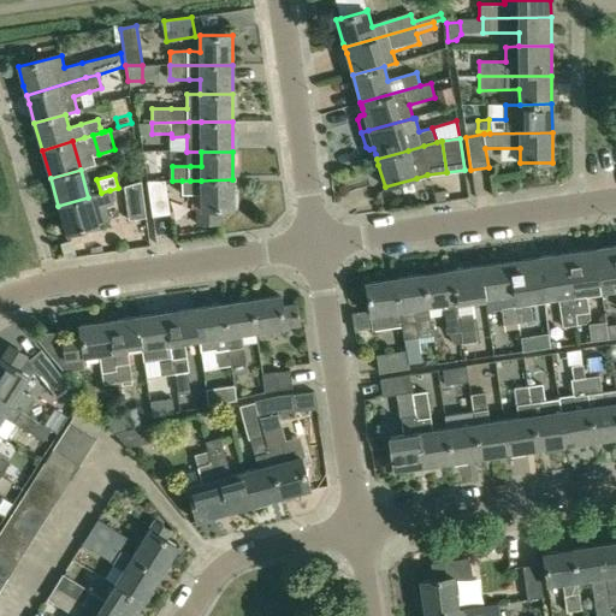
[(182,194),(201,194),(201,208),(196,208),(196,224),(220,224),(220,209),(232,209),(232,179),(201,181),(190,181),(182,181),(182,194)]
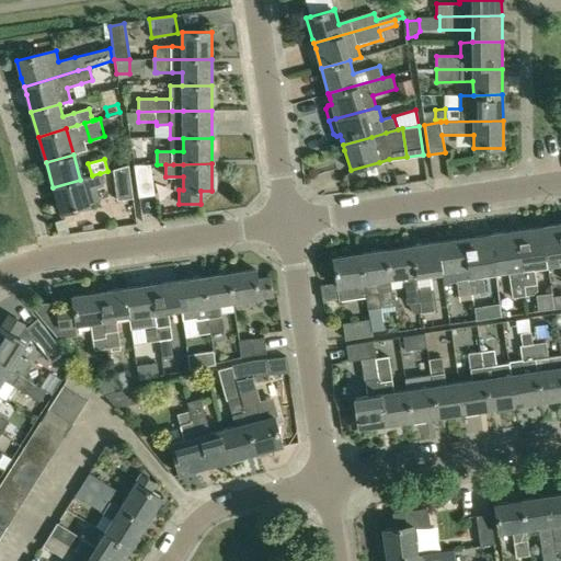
[(134,164),(139,197),(155,195),(150,164),(134,164)]
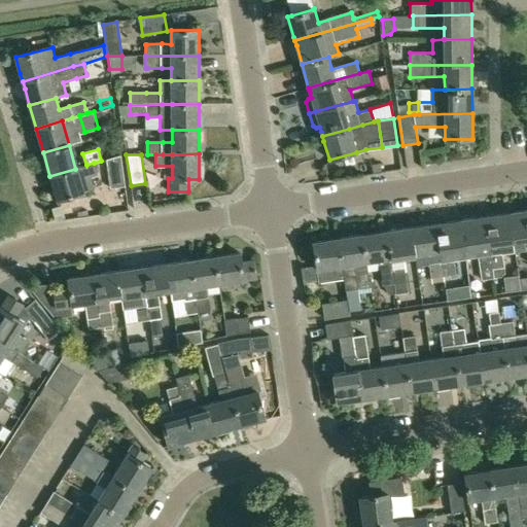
[(110,189),(125,187),(120,155),(106,160),(110,189)]
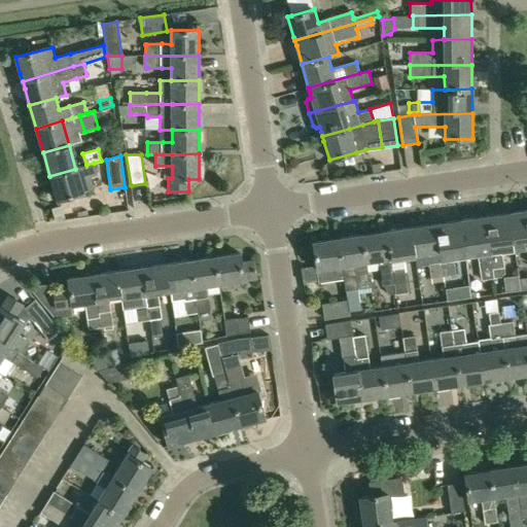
[(97,174),(94,163),(86,165),(75,169),(49,176),(57,201),(82,194),(94,190),(90,176),(97,174)]
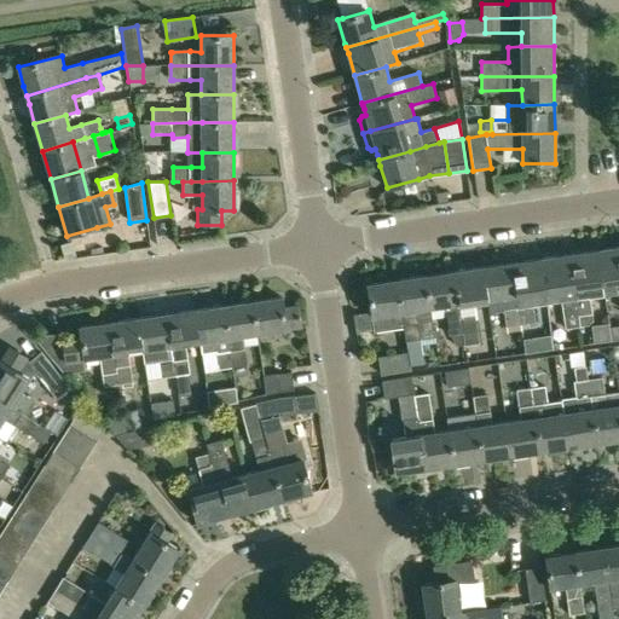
[(618,294),(618,246),(596,249),(601,283),(603,295),(618,293),(618,294)]
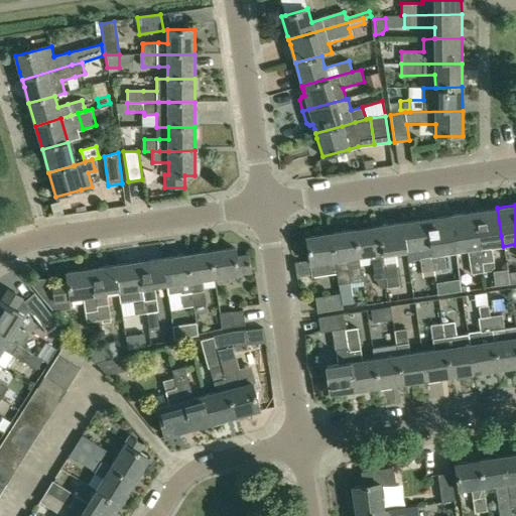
[(501,236),(497,208),(474,211),(483,272),(490,271),(494,268),(493,262),(491,248),(503,246),(501,236)]
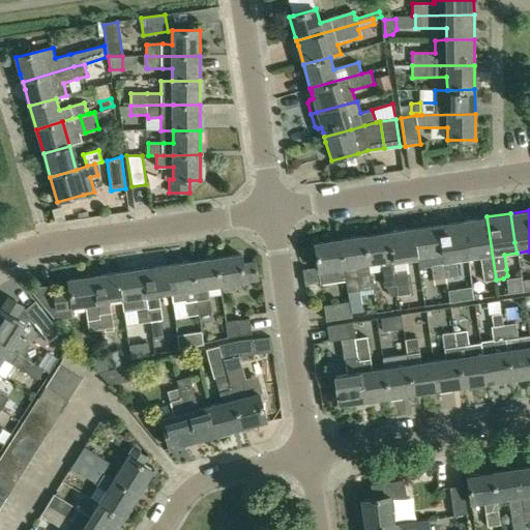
[(483,282),(496,280),(487,216),(462,221),(468,261),(480,259),(482,272),(483,282)]
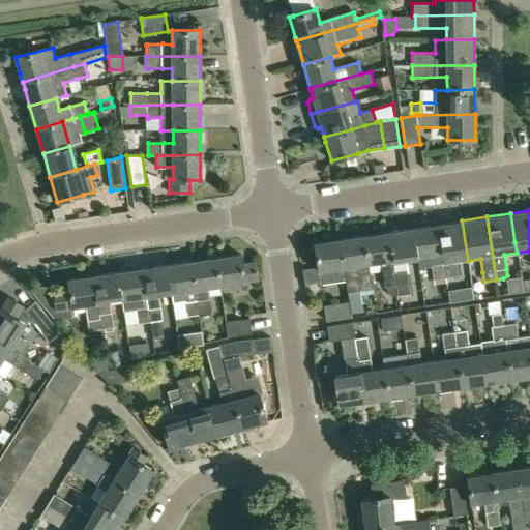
[(457,276),(454,262),(468,261),(462,221),(438,224),(442,253),(443,263),(445,277),(457,276)]
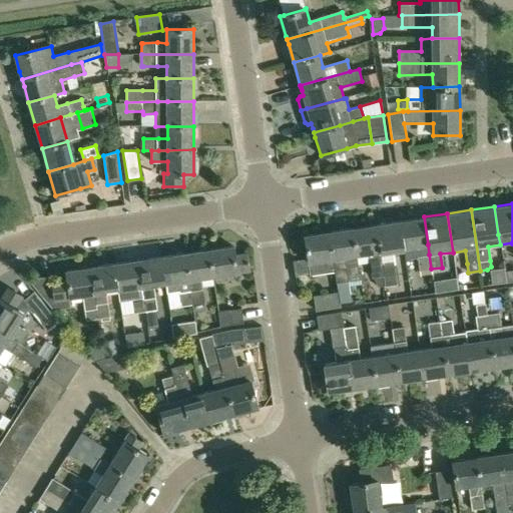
[(424,216),(400,220),(404,248),(405,259),(416,257),(418,271),(431,269),(429,254),(428,244),(424,216)]
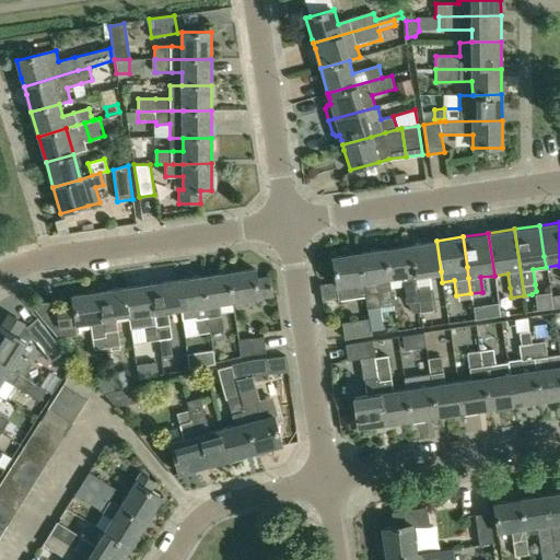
[(428,273),(441,271),(436,241),(410,244),(420,313),(433,311),(431,300),(428,273)]
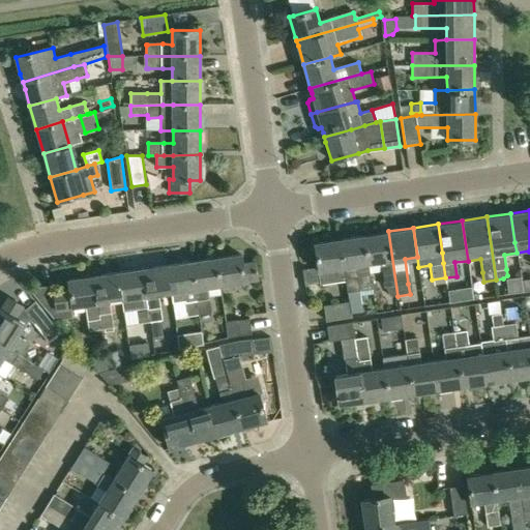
[(363,235),(367,263),(380,262),(383,287),(385,287),(390,297),(398,296),(388,231),(363,235)]
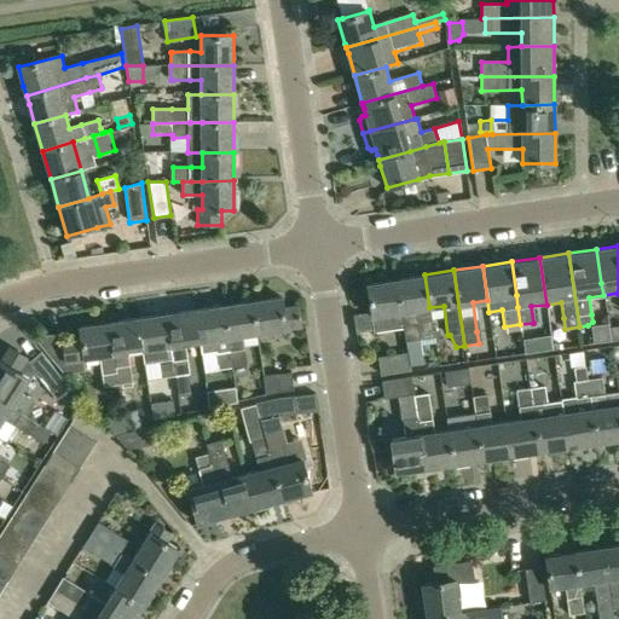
[(415,310),(429,307),(424,275),(397,278),(401,312),(403,324),(417,322),(415,310)]
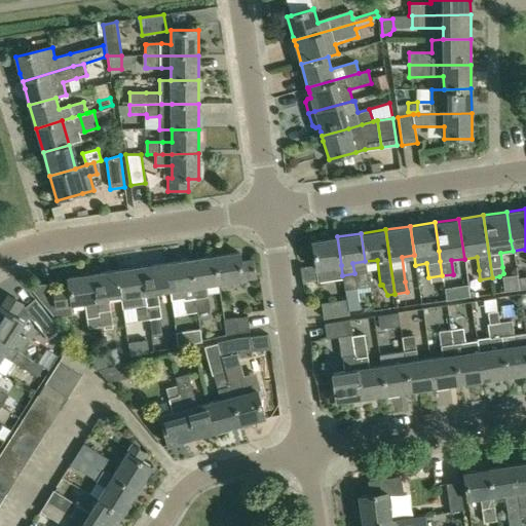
[(318,280),(343,276),(342,275),(341,265),(337,236),(312,240),(316,265),(301,267),(303,282),(318,278),(318,280)]
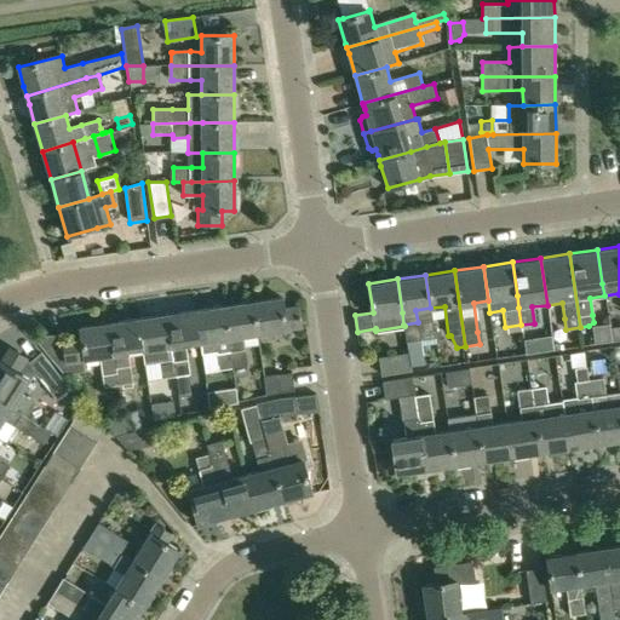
[(282,297),(252,302),(257,333),(287,328),(302,327),(299,305),(285,308),(282,297)]
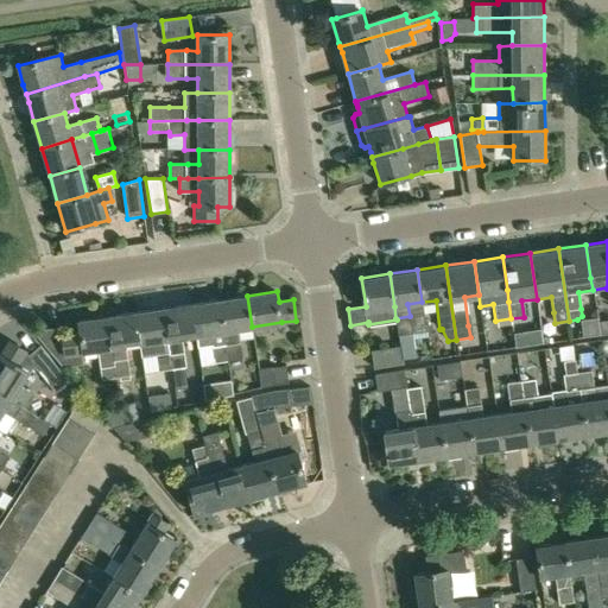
[(247,296),(219,299),(223,331),(226,344),(228,361),(242,360),(238,329),(252,327),(247,296)]
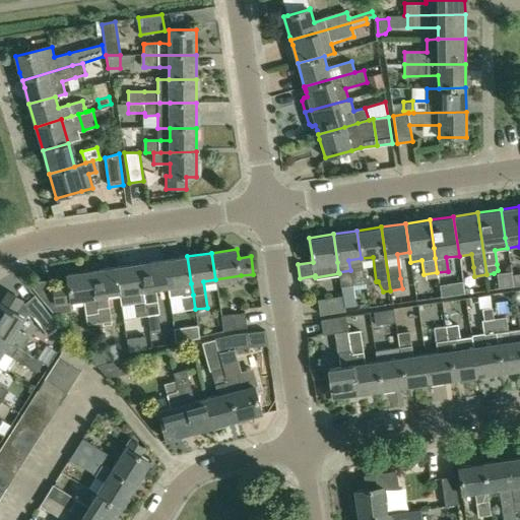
[(187,256),(164,260),(168,286),(191,283),(187,256)]
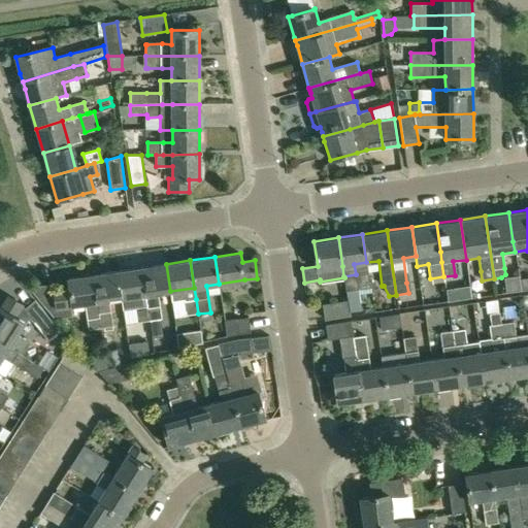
[(166,264),(141,267),(145,295),(146,306),(150,321),(151,330),(152,338),(163,337),(160,319),(161,319),(158,293),(170,291),(166,264)]
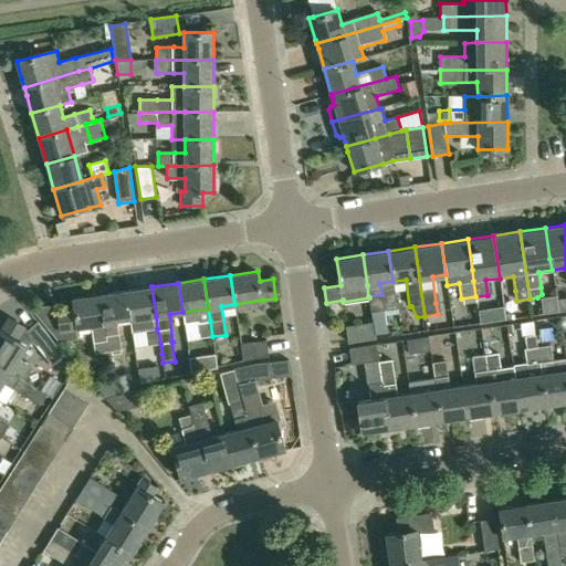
[(157,328),(156,316),(152,286),(125,291),(129,320),(132,332),(145,329),(147,346),(160,344),(157,328)]
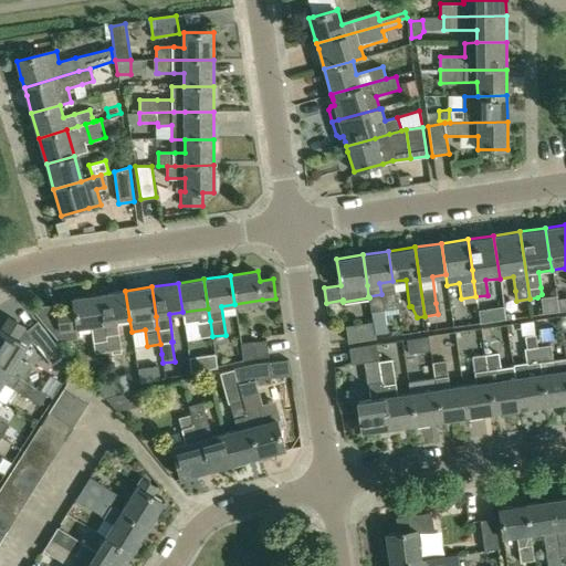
[(129,320),(125,291),(98,294),(107,352),(112,352),(121,350),(117,322),(129,320)]
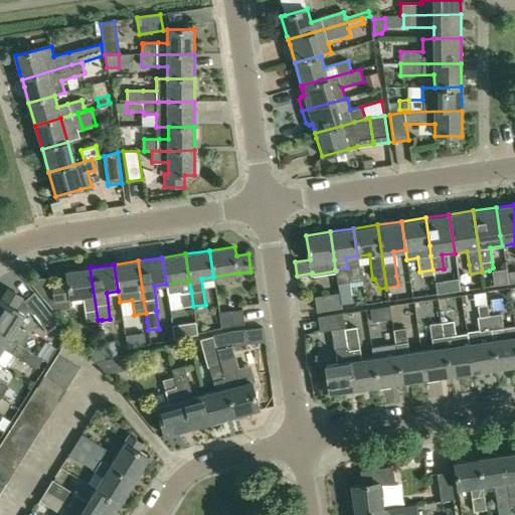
[(63,308),(62,300),(68,299),(70,298),(82,297),(84,308),(87,322),(98,320),(90,268),(66,272),(67,280),(52,282),(52,278),(29,281),(52,309),(54,312),(63,311),(63,308)]
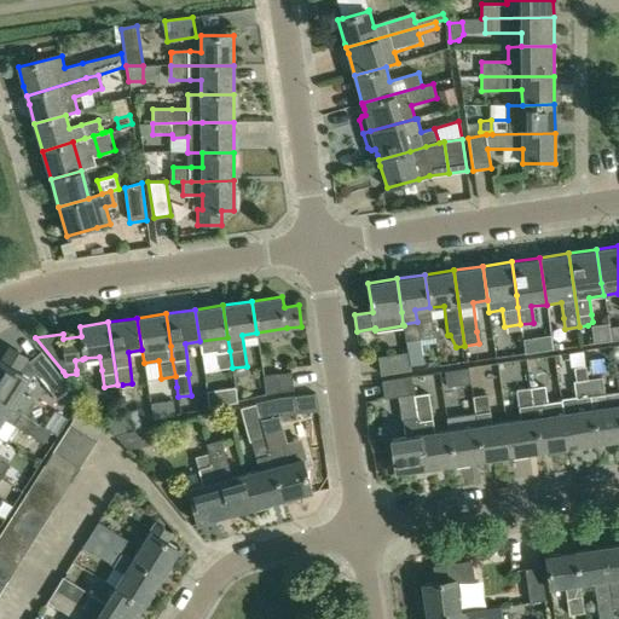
[(417,322),(403,324),(404,325),(406,342),(408,352),(416,351),(415,340),(420,340),(417,322)]
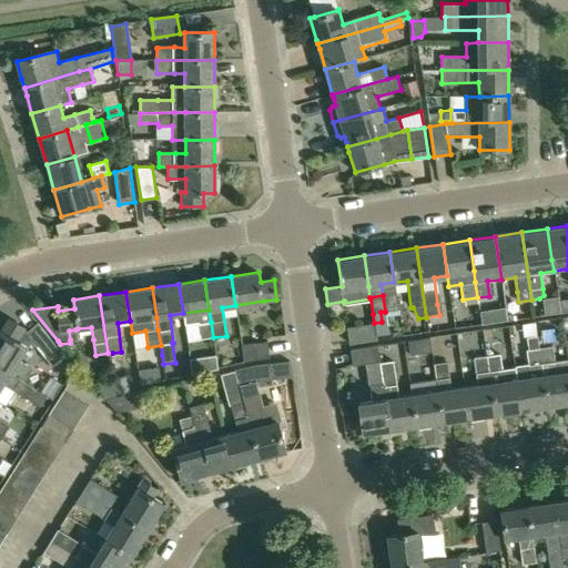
[(486,311),(488,324),(506,321),(505,308),(486,311)]
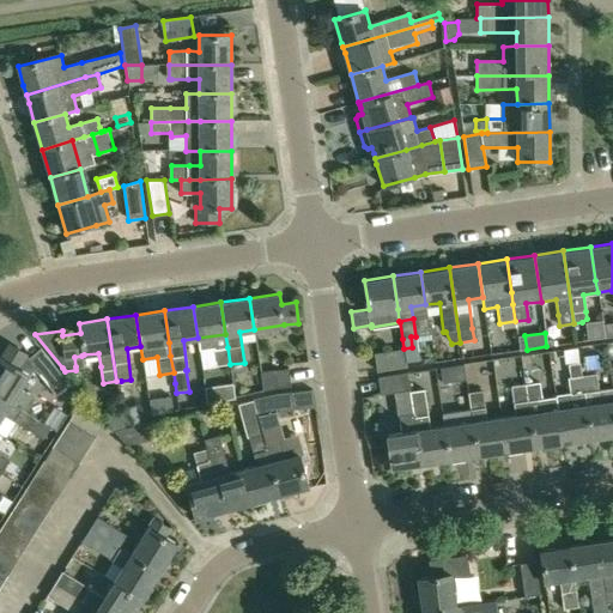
[(22,408),(26,412),(36,396),(22,387),(29,375),(35,369),(44,380),(58,396),(71,387),(56,369),(40,349),(30,356),(8,343),(0,356),(0,394),(12,402),(22,408)]
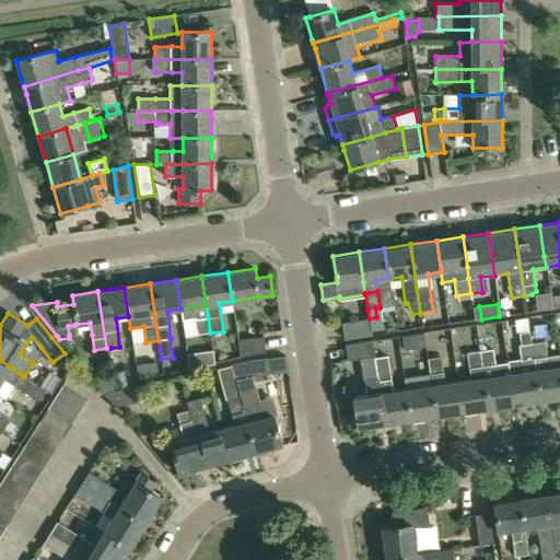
[(198,335),(210,333),(208,317),(195,318),(198,335)]
